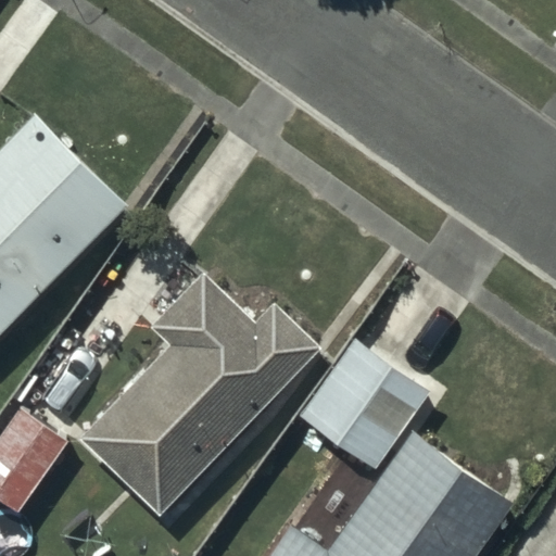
[(0,333),(127,206),(36,116),(0,151),(0,333)]
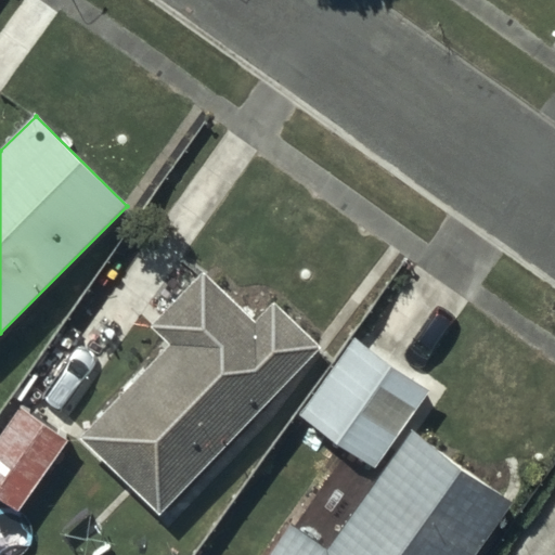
[(172,345),(80,438),(158,514),(320,349),(273,305),(253,324),(203,276),(154,326),(172,345)]
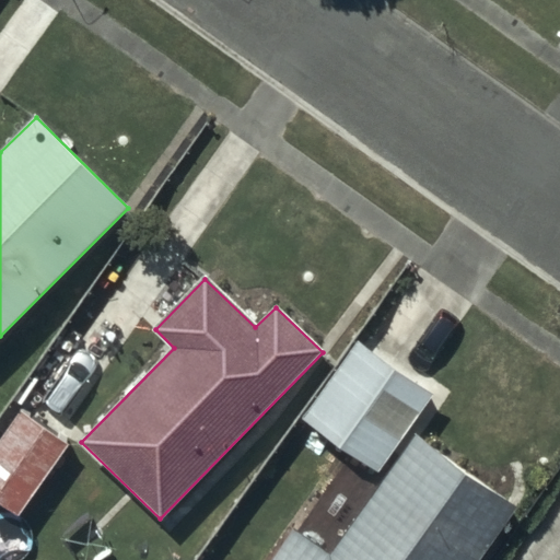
[(300,413),(375,470),(431,396),(356,339),(300,413)]
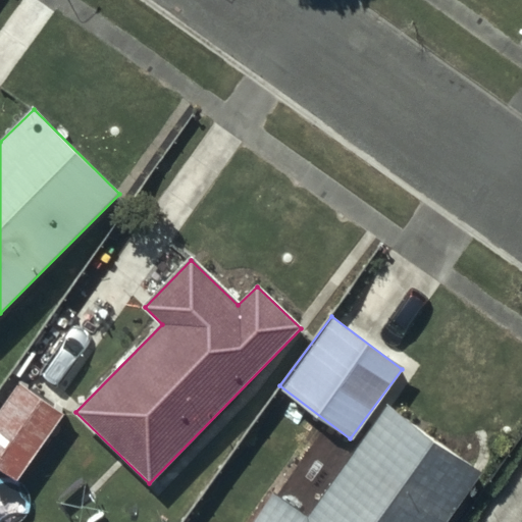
[(62,410),(17,381),(0,408),(0,471),(16,481),(62,410)]
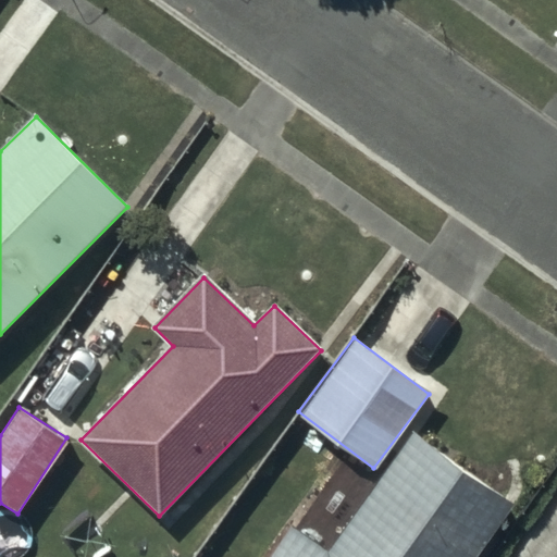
[(288,524),(265,556),(471,556),(510,503),(411,434),(329,553),(288,524)]
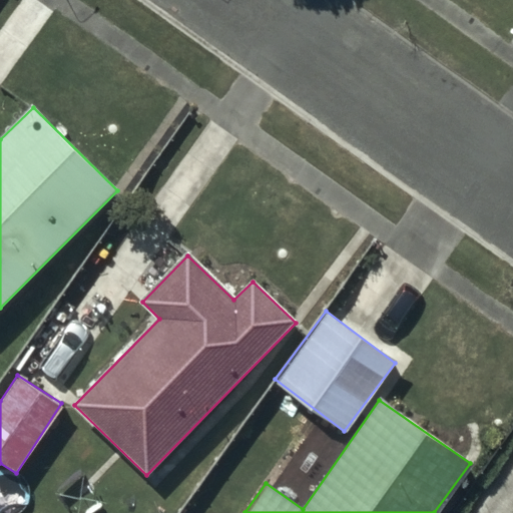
All buildings are outlined.
